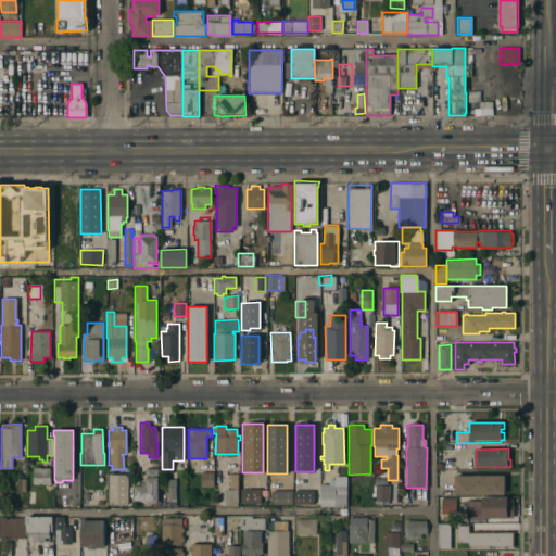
[(33,484),(33,467),(40,467),(40,468),(49,468),(49,470),(50,470),(50,484),(33,484)]
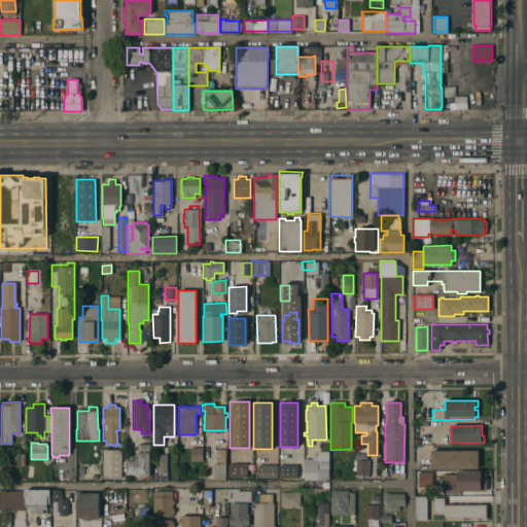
[(202,461),(189,461),(189,448),(202,448),(202,461)]
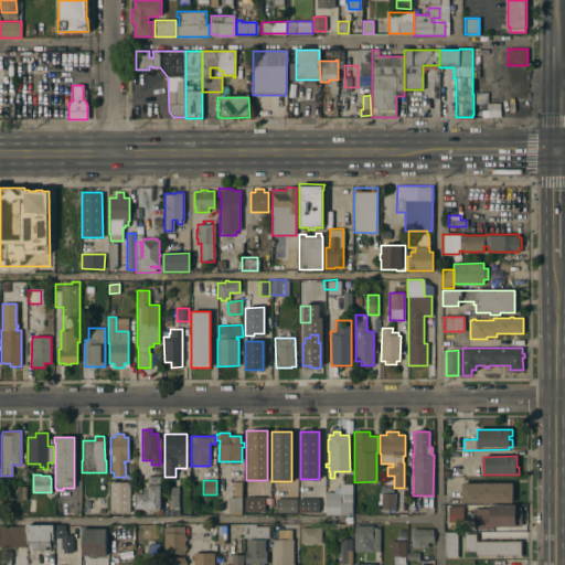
[(128,512),(109,512),(109,481),(128,481),(128,512)]
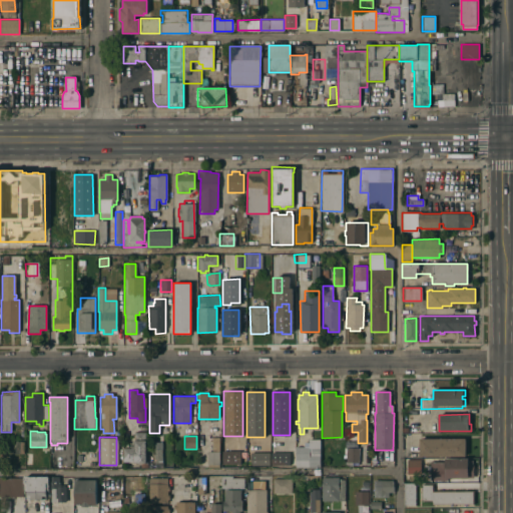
[(419,457),(419,439),(465,439),(465,456),(419,457)]
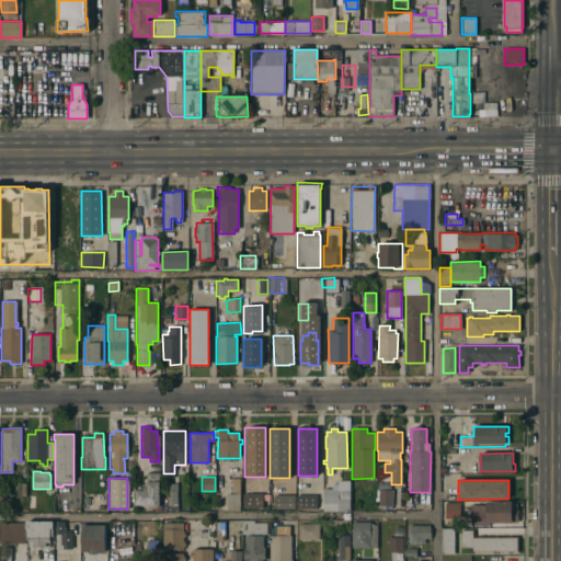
[(159,506),(160,506),(160,512),(153,512),(153,506),(149,506),(149,505),(135,505),(135,490),(144,490),(144,488),(146,488),(146,481),(158,481),(159,506)]
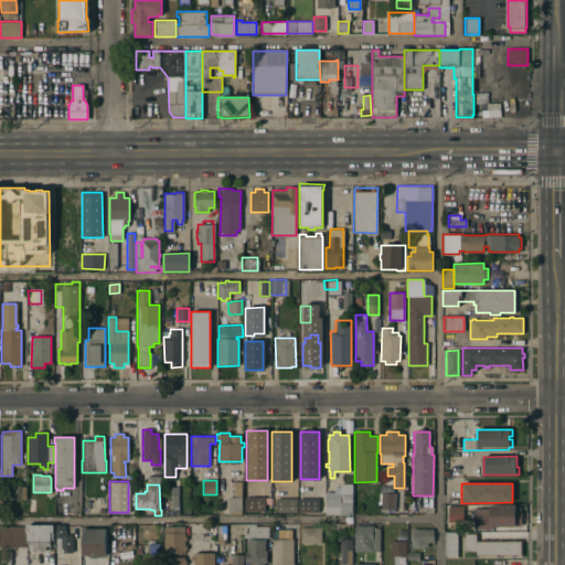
[(324,492),(334,492),(334,487),(339,487),(339,484),(352,484),(352,514),(324,514),(324,492)]
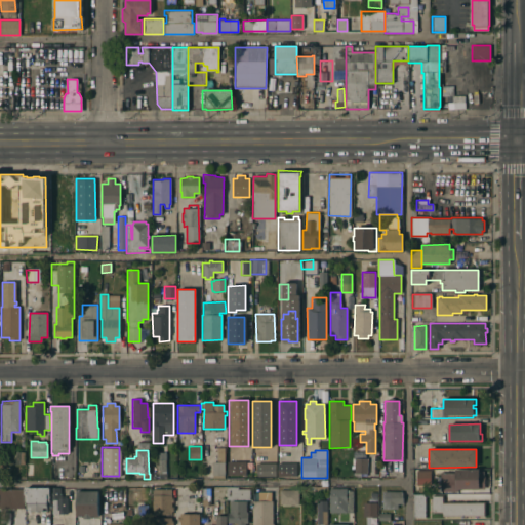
[(24,465),(15,465),(15,452),(24,452),(24,465)]
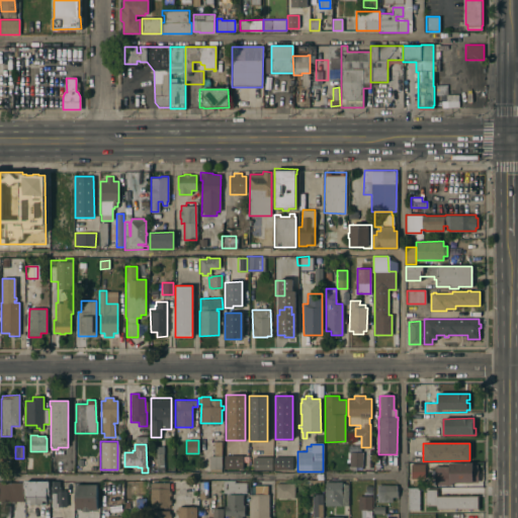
[(361,467),(349,466),(349,452),(362,452),(361,467)]
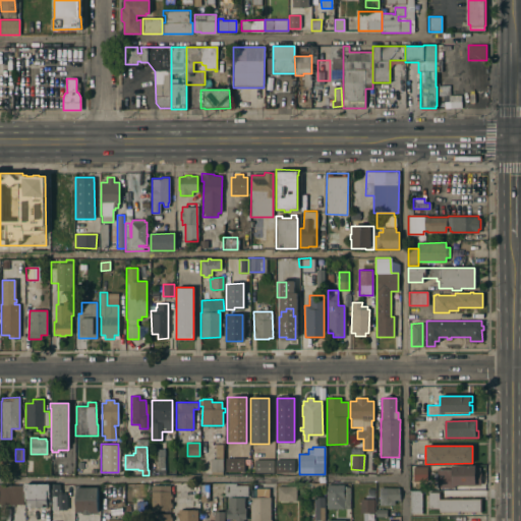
[(223,474),(211,475),(211,459),(222,458),(223,474)]
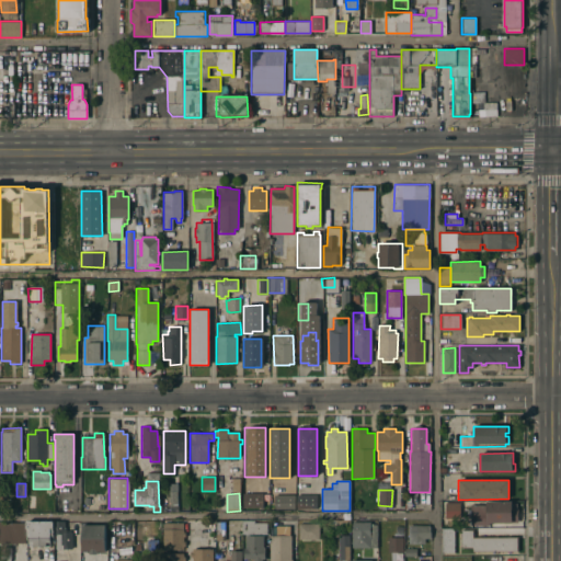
[(242,493),(262,493),(262,507),(242,507),(242,493)]
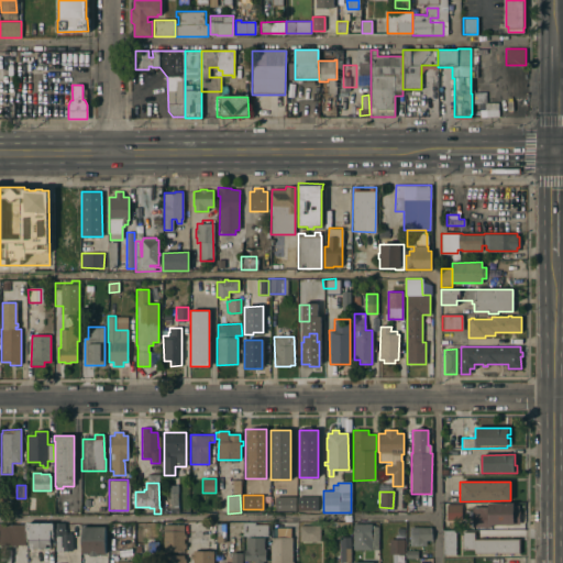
[(317,510),(296,510),(296,496),(317,496),(317,510)]
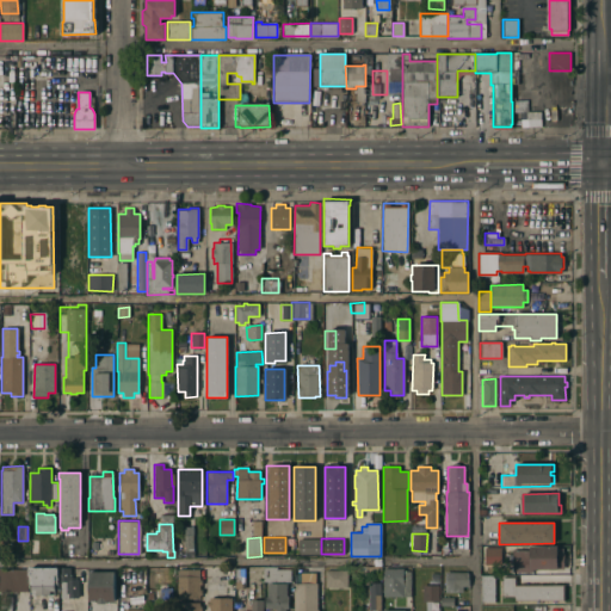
[(297,539),(319,539),(320,554),(297,555),(297,539)]
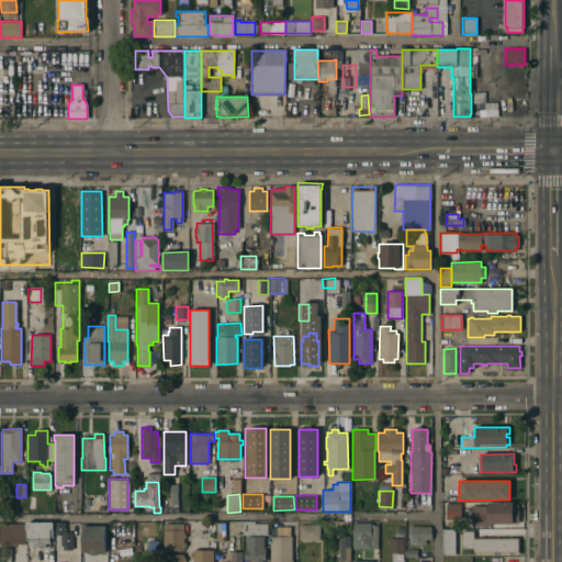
[(471,527),(471,506),(486,506),(486,502),(512,502),(512,504),(518,504),(518,513),(519,513),(519,518),(518,518),(518,524),(490,524),(490,527),(471,527)]
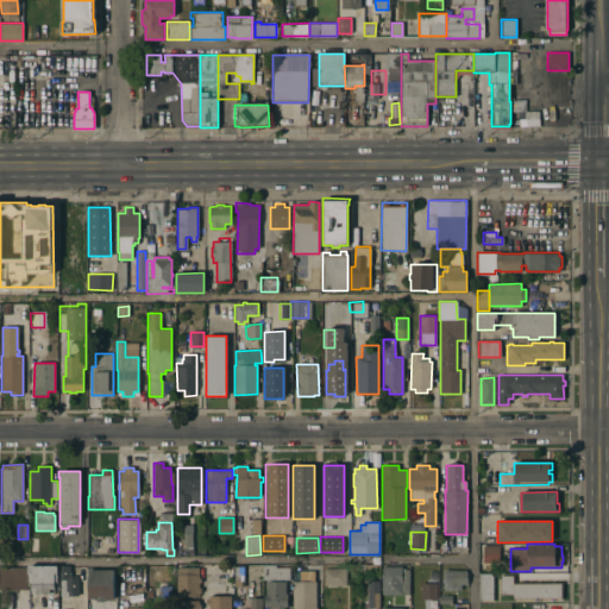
[(483,545),(498,546),(498,563),(483,563),(483,545)]
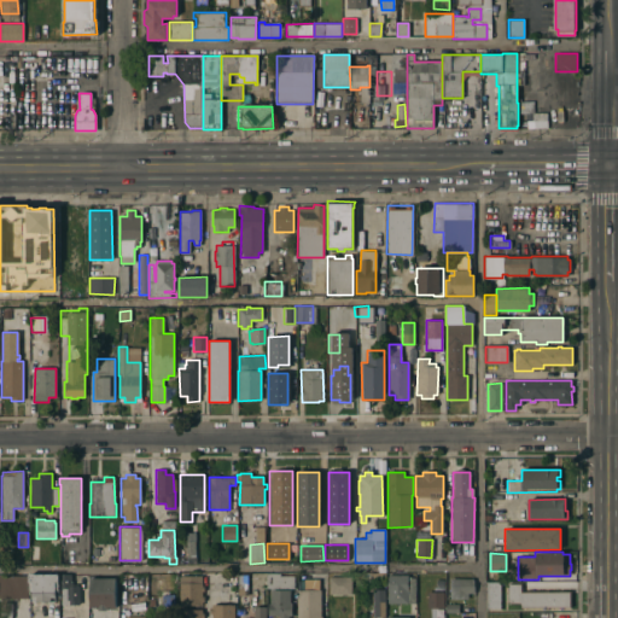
[(267,589),(267,573),(280,573),(280,576),(293,576),(293,588),(267,589)]
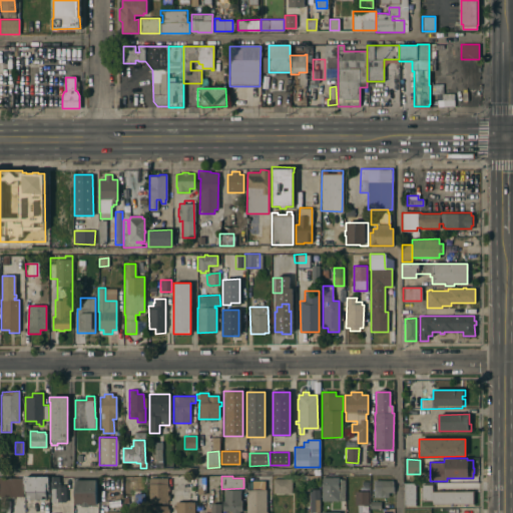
[(24,491),(23,491),(23,497),(0,497),(0,478),(23,479),(23,477),(24,477),(24,491)]
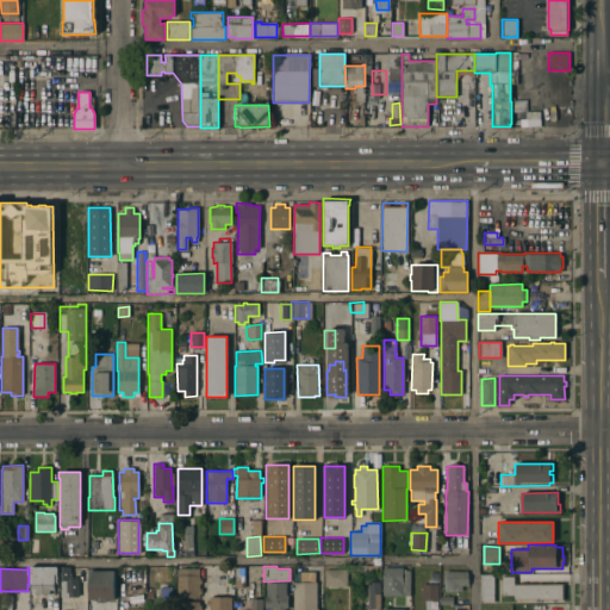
[(57,567),(57,583),(55,583),(55,595),(31,595),(31,584),(29,584),(29,567),(57,567)]
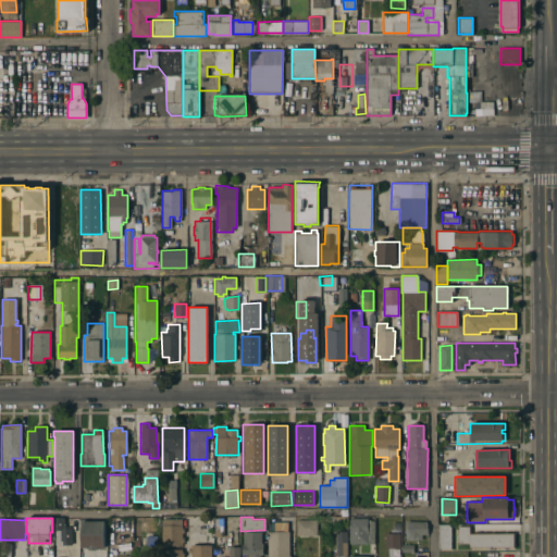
[(71,545),(54,545),(54,531),(53,531),(53,518),(63,518),(64,523),(65,523),(65,527),(70,527),(70,529),(71,529),(71,545)]
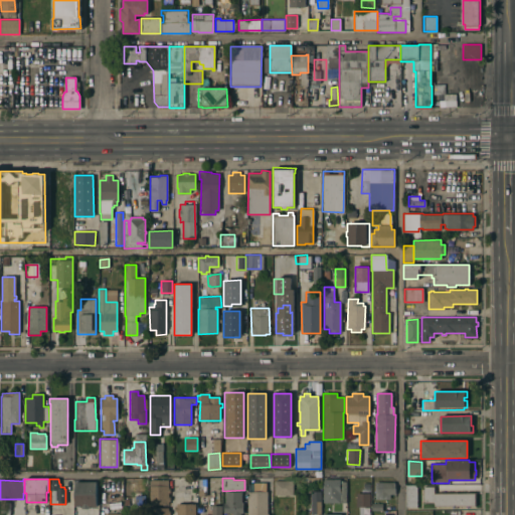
[(196,479),(204,479),(204,490),(196,490),(196,479)]
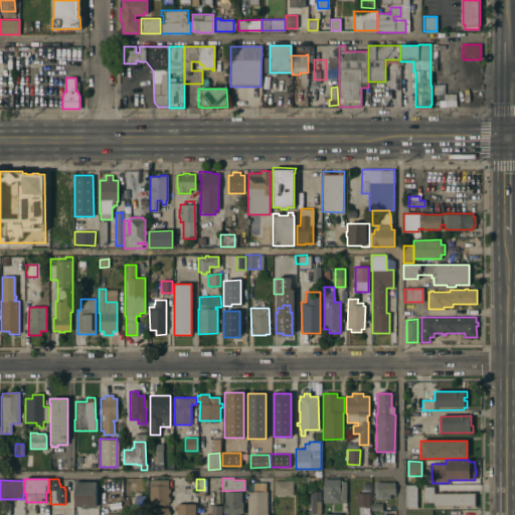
[(346,503),(323,503),(323,479),(339,479),(339,482),(346,482),(346,503)]
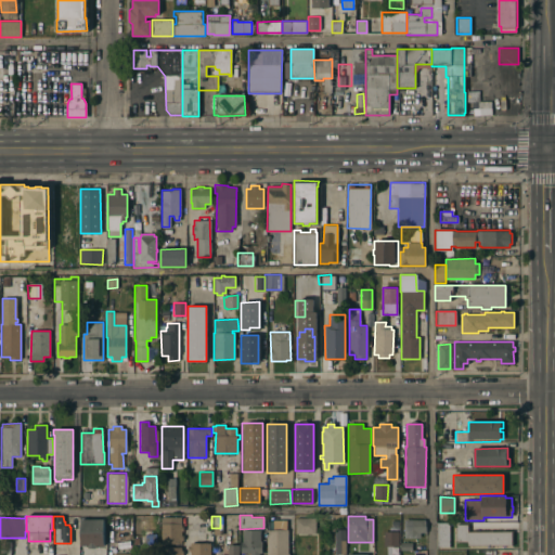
[(160,543),(160,517),(181,517),(181,526),(183,526),(183,531),(181,531),(181,536),(183,536),(183,541),(181,541),(181,543),(160,543)]
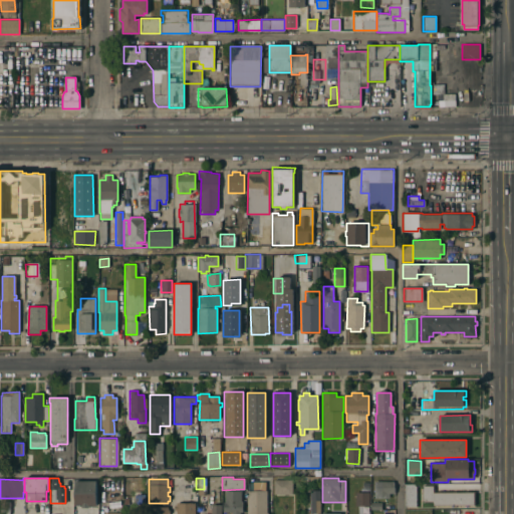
[(291,479),(291,494),(272,494),(272,479),(291,479)]
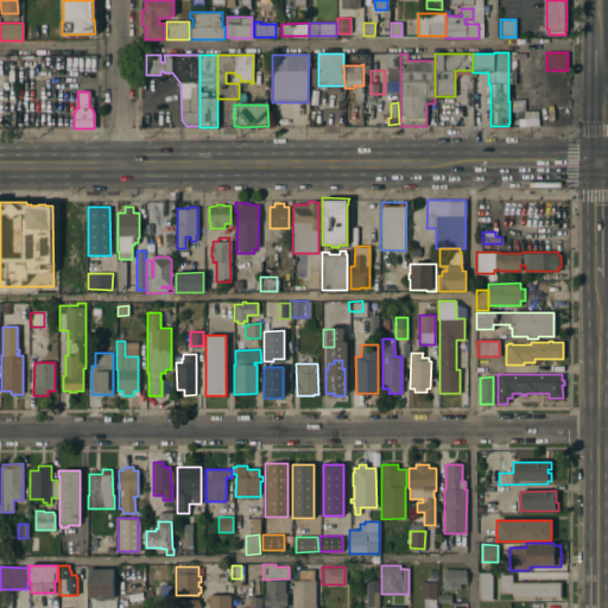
[(114,569),(114,597),(105,597),(105,601),(96,601),(96,599),(88,599),(88,569),(114,569)]
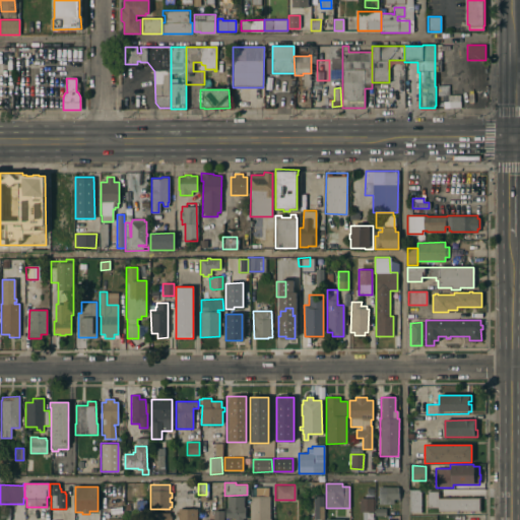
[(398,486),(398,499),(393,499),(393,504),(378,504),(378,486),(398,486)]
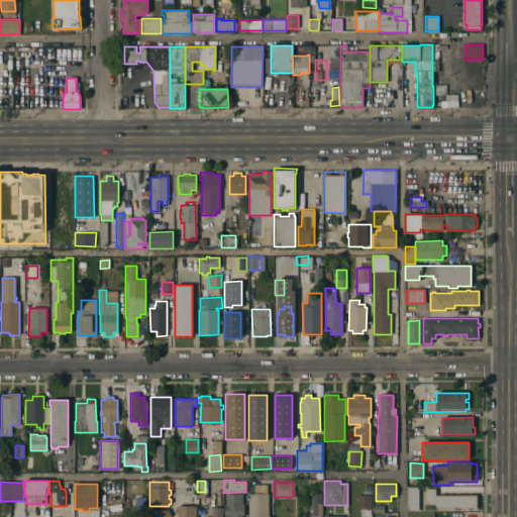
[(268,516),(247,516),(247,494),(254,494),(253,485),(267,485),(267,494),(268,494),(268,516)]
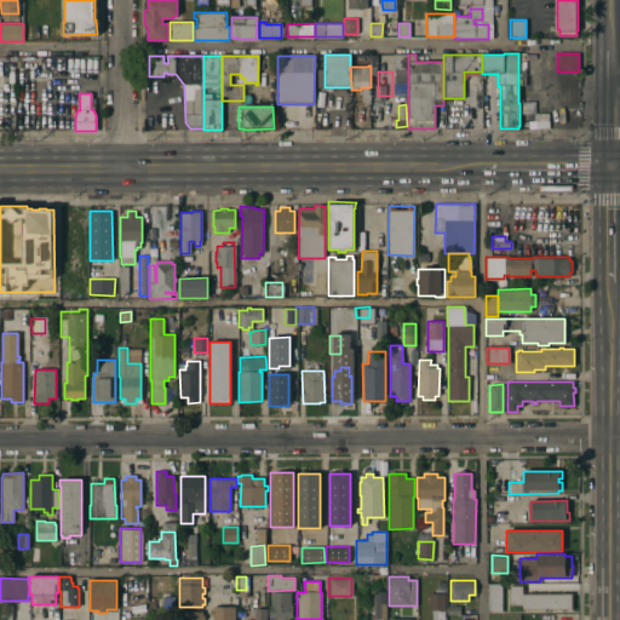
[(500,610),(487,610),(487,584),(500,584),(500,610)]
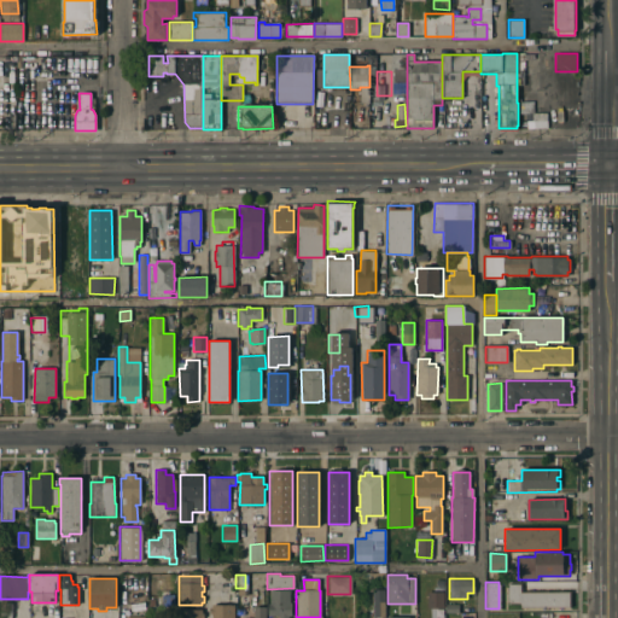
[(522,608),(522,604),(508,604),(508,584),(522,584),(522,593),(570,592),(570,607),(522,608)]
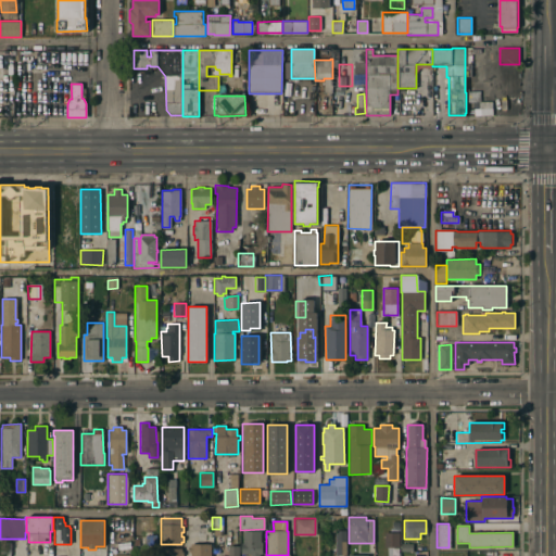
[(335,531),(345,530),(346,555),(336,555),(335,531)]
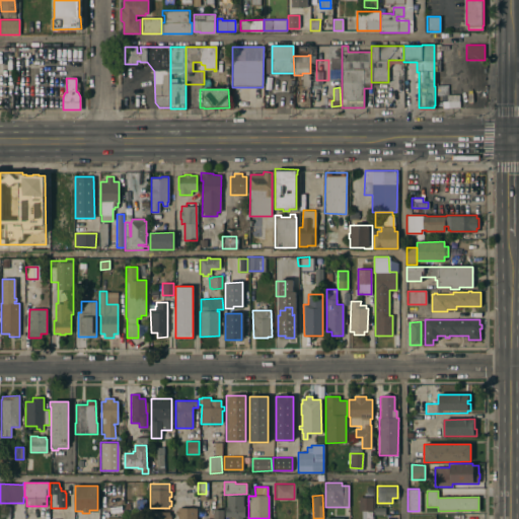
[(243,507),(244,507),(244,517),(242,517),(242,518),(233,518),(233,517),(225,517),(225,507),(227,507),(226,496),(243,496),(243,507)]
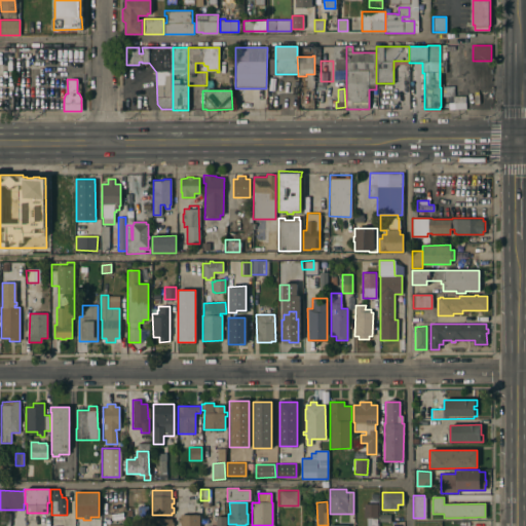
[(364,503),(377,503),(377,518),(364,518),(364,503)]
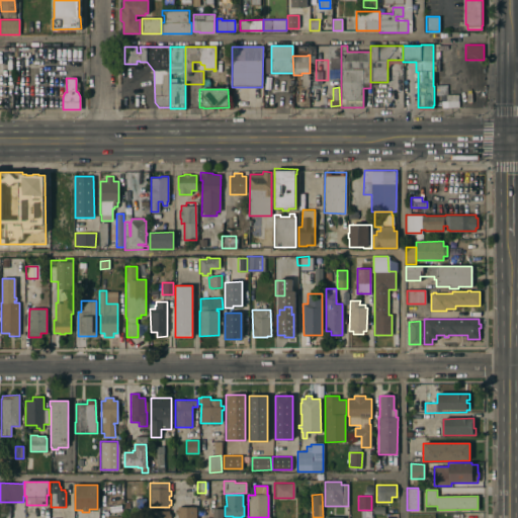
[(9,517),(0,517),(0,506),(9,506),(9,517)]
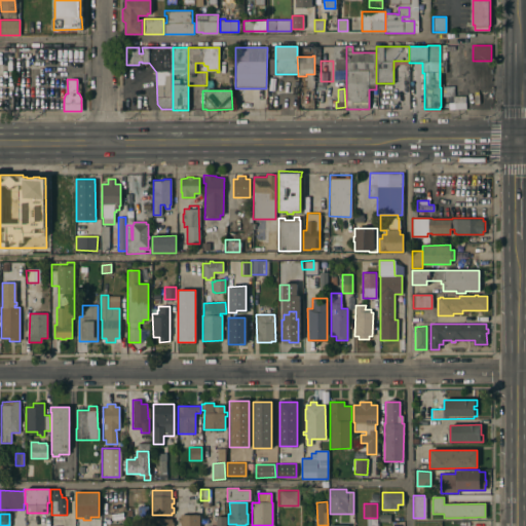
[(199,525),(180,525),(180,522),(178,522),(178,518),(180,518),(180,515),(199,515),(199,525)]
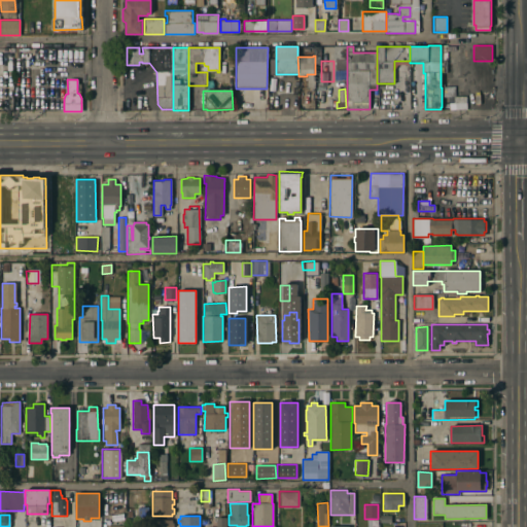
[(225,526),(215,526),(215,517),(225,518),(225,526)]
